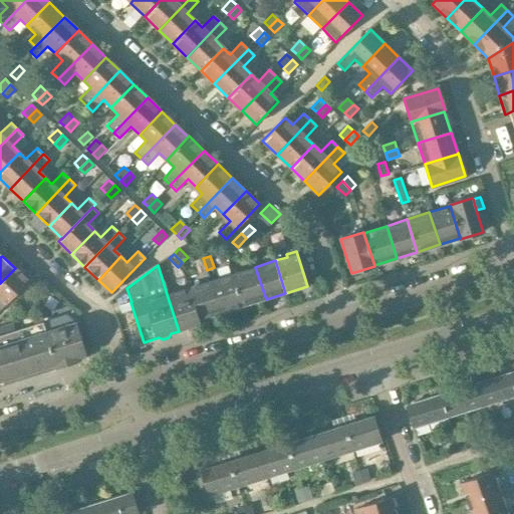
[(255,267),(232,274),(242,306),(266,299),(255,267)]
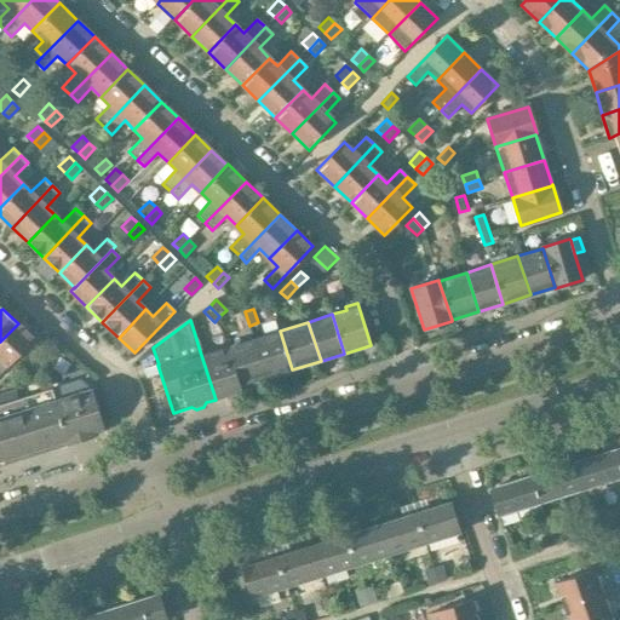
[(0,373),(34,339),(18,323),(0,342),(0,373)]
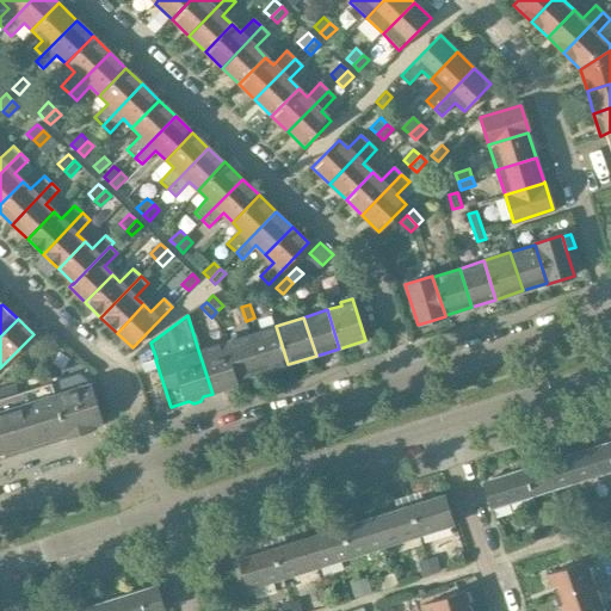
[(276,326),(251,334),(263,372),(288,364),(276,326)]
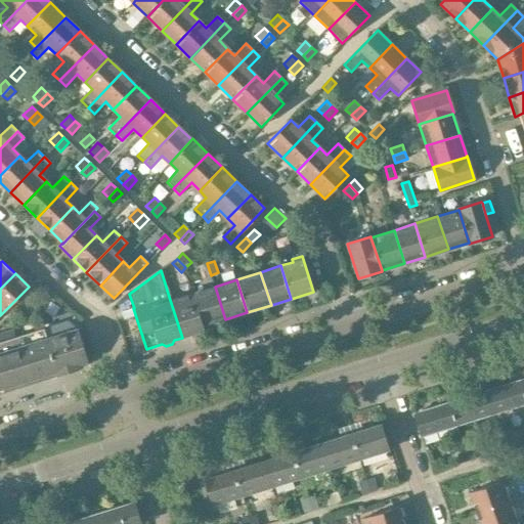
[(215,287),(193,293),(204,325),(225,319),(215,287)]
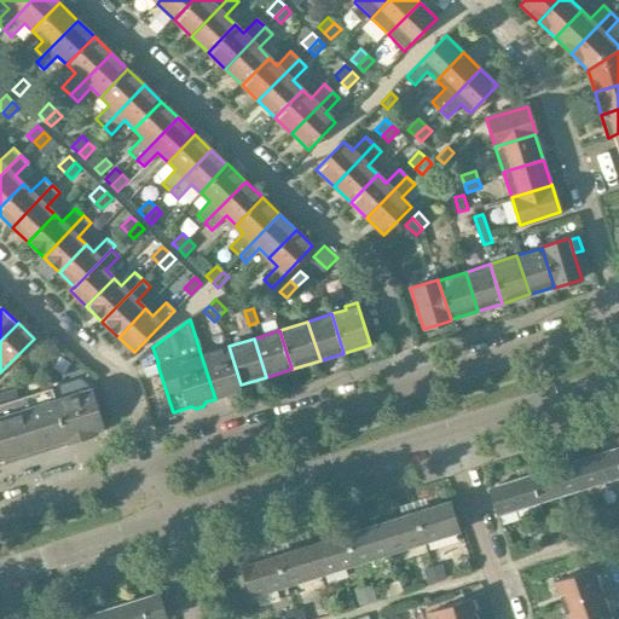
[(229,346),(201,354),(215,399),(224,395),(227,398),(235,395),(237,392),(242,391),(239,386),(241,385),(229,346)]
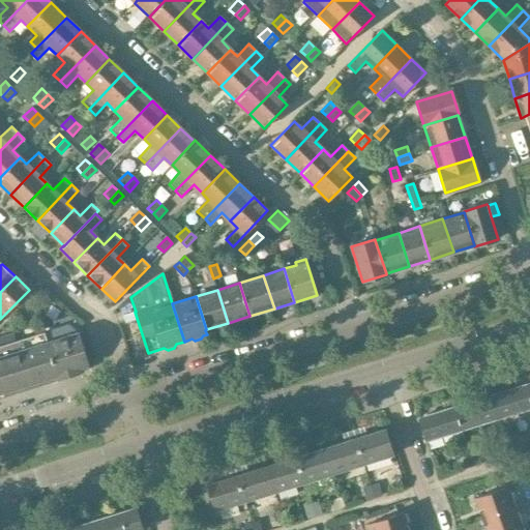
[(59,380),(48,343),(45,332),(41,325),(22,331),(25,339),(22,340),(35,383),(42,381),(47,383),(58,380),(58,381),(59,380)]
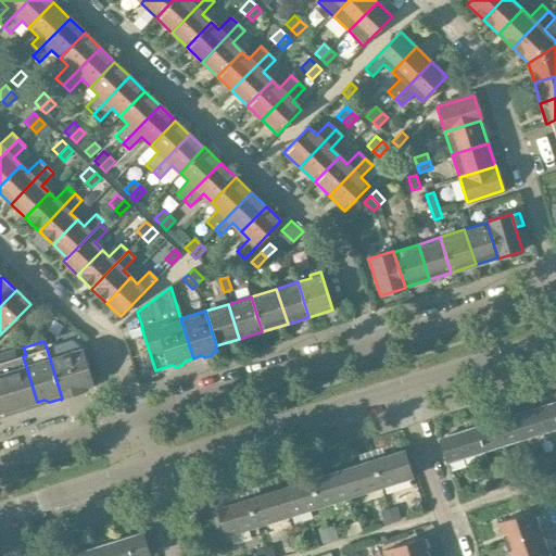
[(14,350),(0,354),(0,363),(17,358),(14,350)]
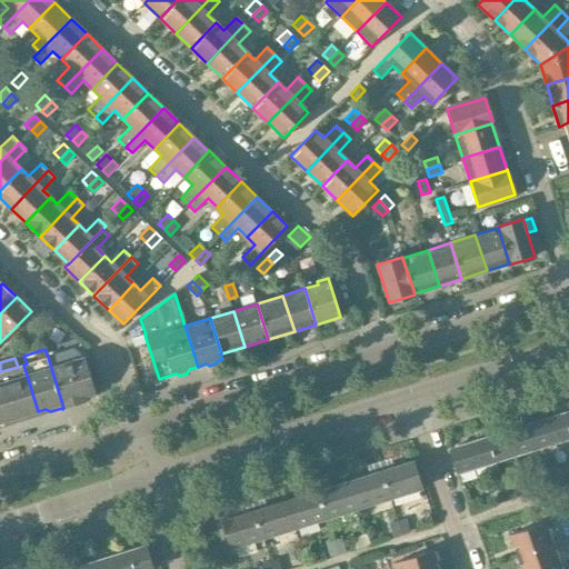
[(85,358),(51,368),(63,408),(87,401),(86,397),(96,393),(95,388),(101,386),(93,360),(86,362),(85,358)]
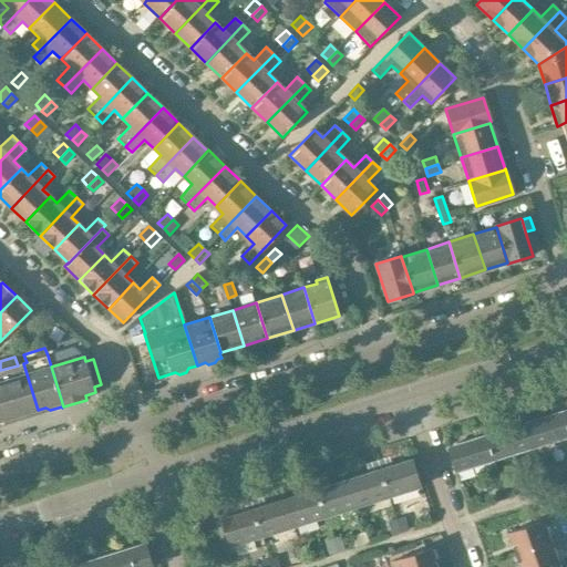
[(18,366),(0,370),(0,371),(14,418),(38,410),(23,363),(18,366)]
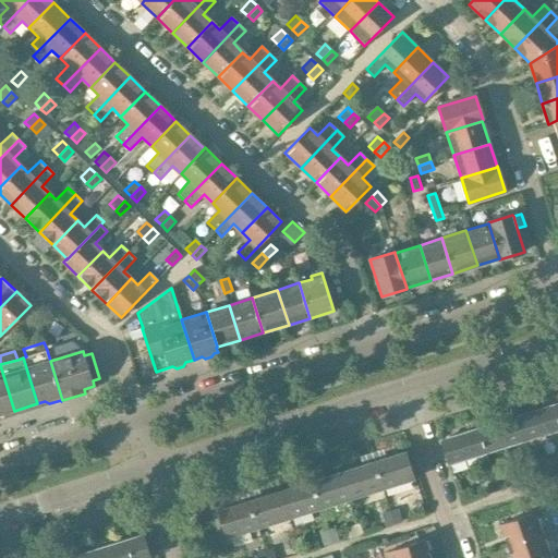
[(0,414),(14,411),(0,365),(0,414)]
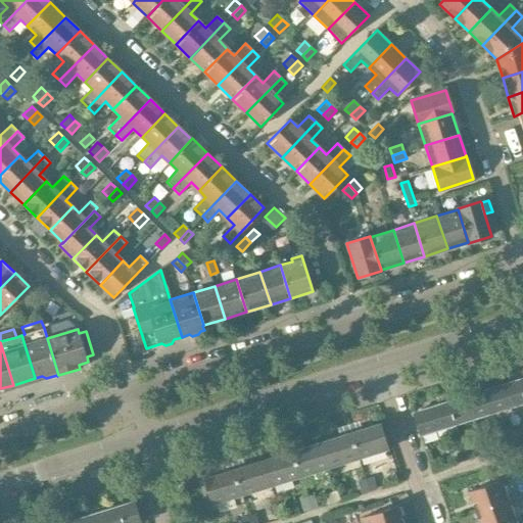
[(522,394),(519,381),(483,391),(489,413),(522,402),(522,394)]
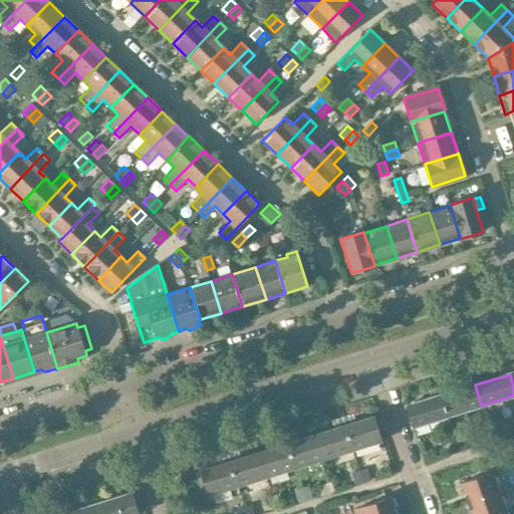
[(475,384),(440,396),(446,417),(481,406),(475,384)]
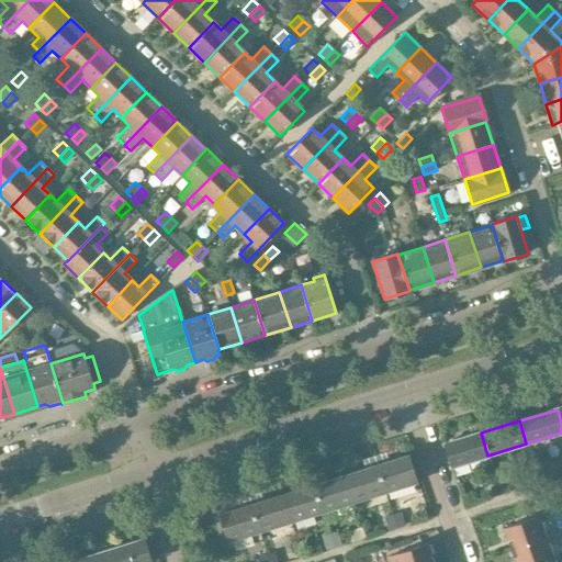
[(451,468),(487,456),(481,433),(444,445),(451,468)]
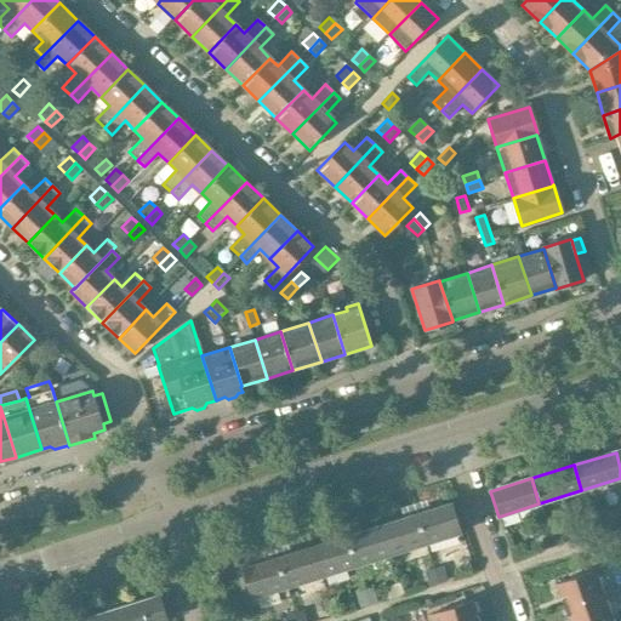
[(451,503),(416,514),(425,545),(461,534),(451,503)]
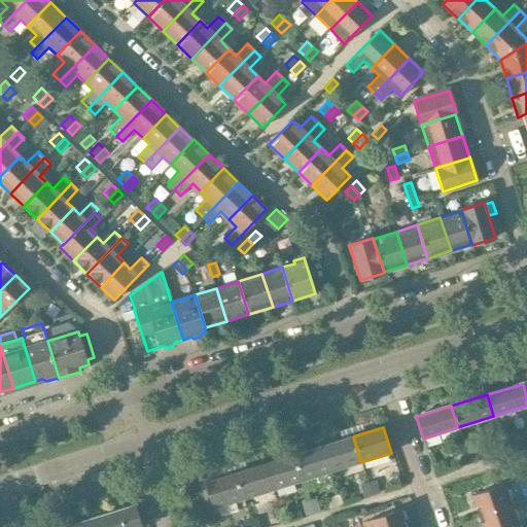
[(353,436),(323,446),(331,471),(360,462),(353,436)]
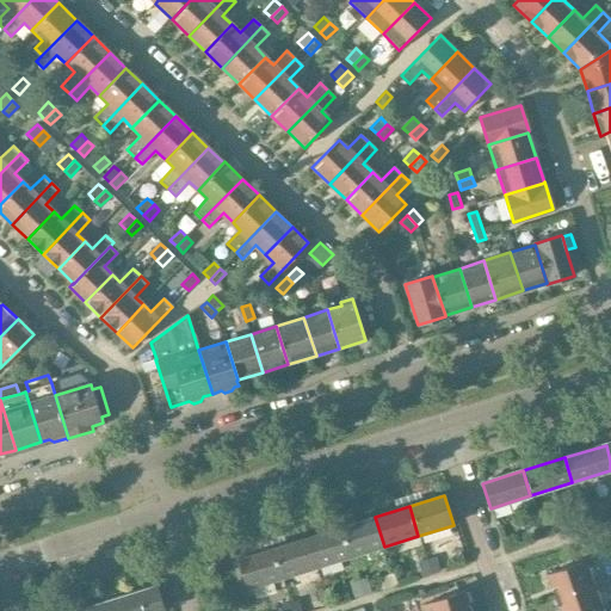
[(375,517),(341,528),(350,557),(384,547),(375,517)]
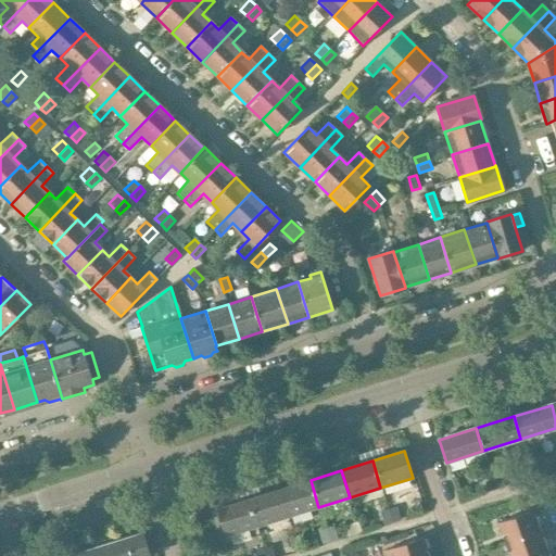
[(500,475),(491,477),(495,490),(504,488),(500,475)]
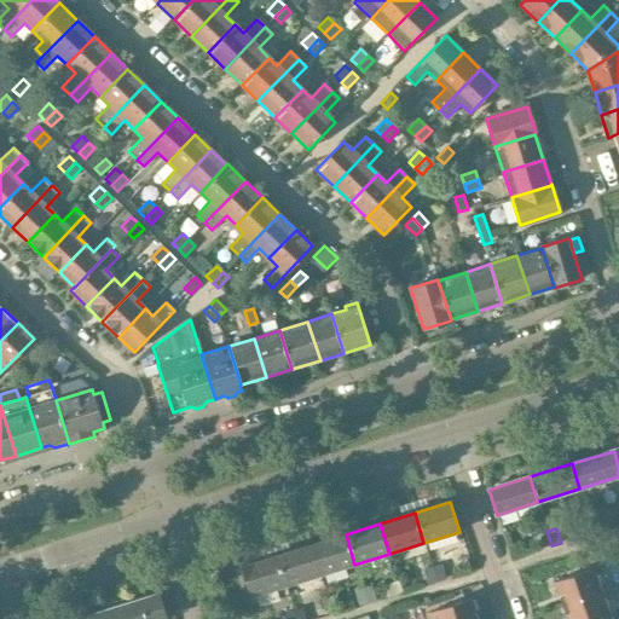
[(539,533),(544,548),(551,545),(547,531),(539,533)]
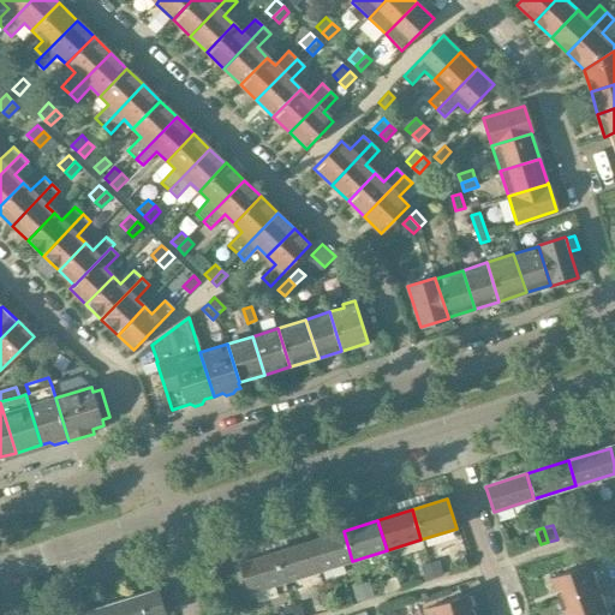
[(344,531),(309,542),(318,571),(352,561),(344,531)]
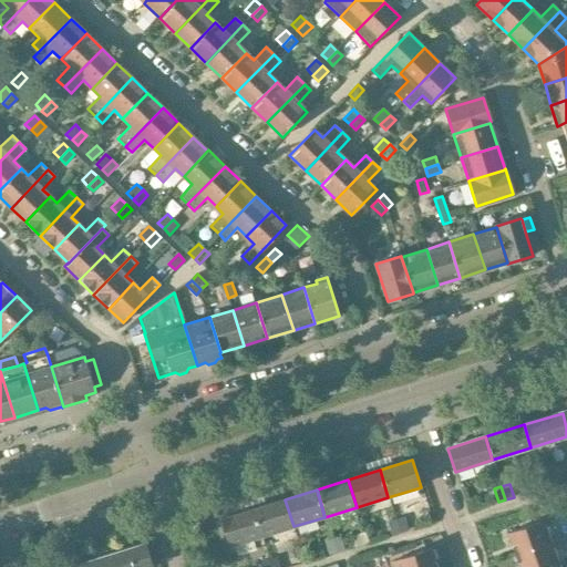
[(285,500),(253,509),(261,536),(294,526),(285,500)]
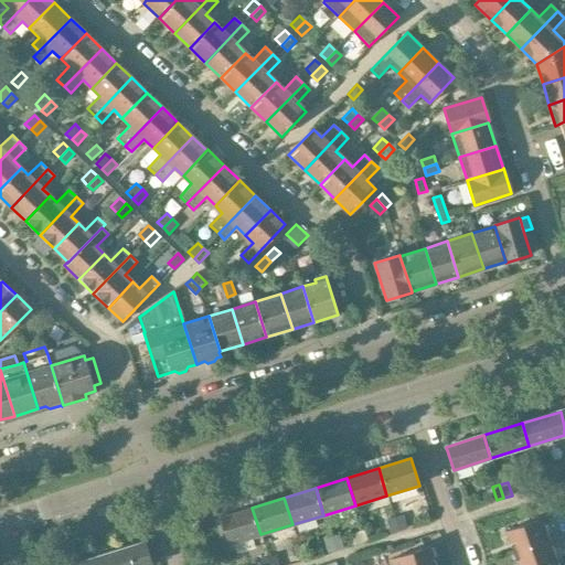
[(228,545),(260,534),(252,508),(220,518),(228,545)]
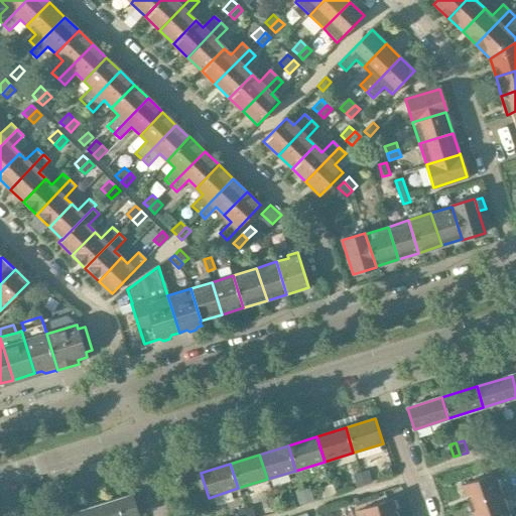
[(367,471),(359,474),(363,485),(371,483),(367,471)]
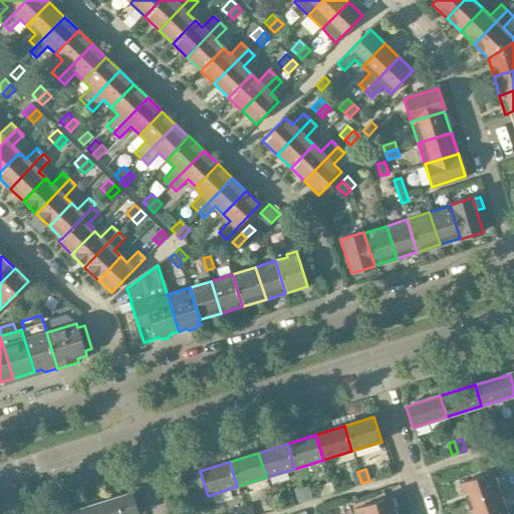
[(351,474),(355,485),(361,483),(357,472),(351,474)]
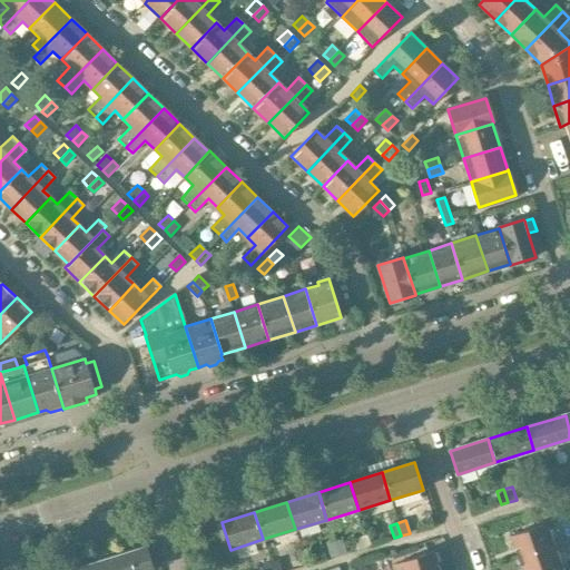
[(510,536),(518,557),(554,543),(547,523),(510,536)]
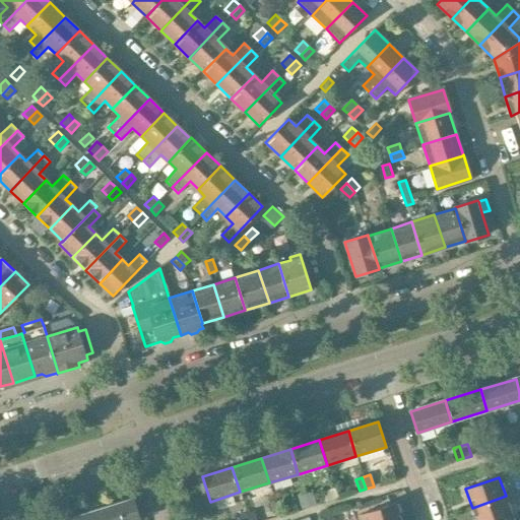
[(312,493),(305,495),(308,507),(316,505),(312,493)]
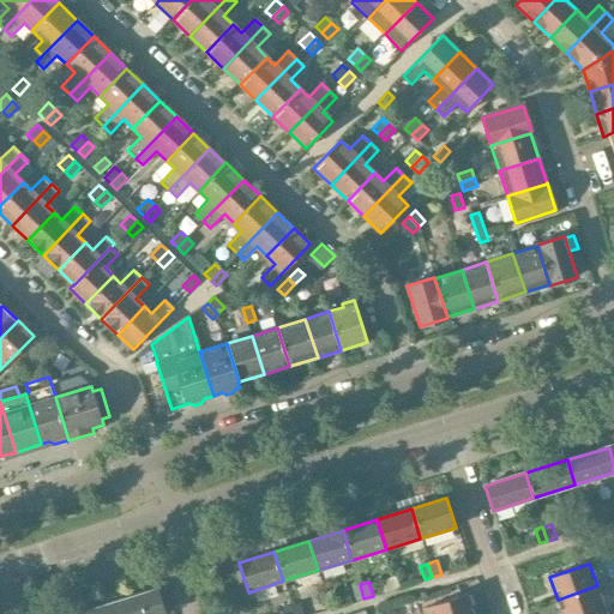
[(351,587),(356,601),(363,599),(360,584),(351,587)]
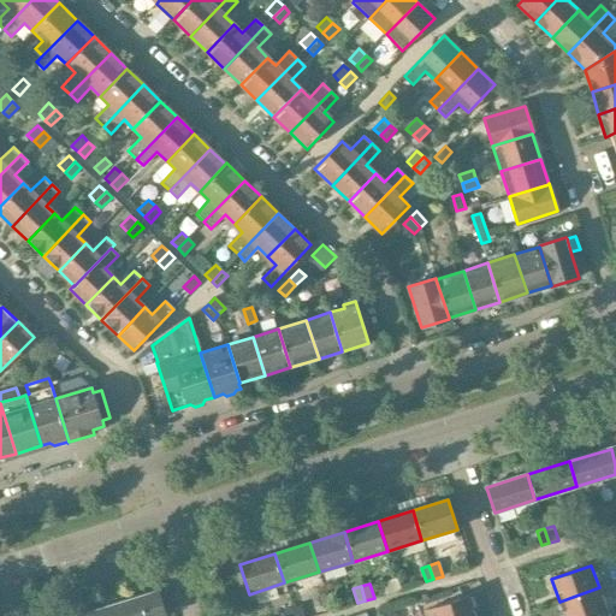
[(599,587),(560,602),(564,615),(594,615),(608,611),(599,587)]
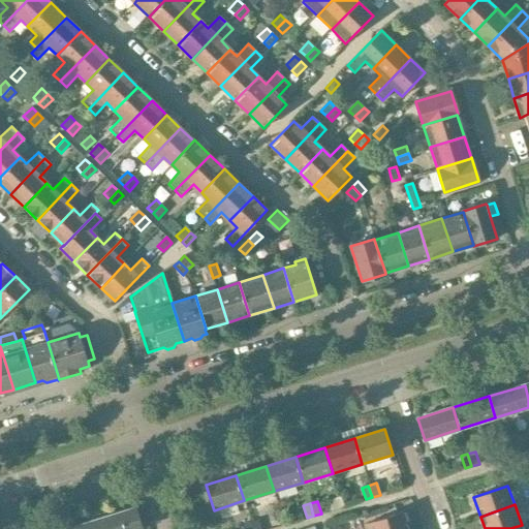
[(135,507),(98,519),(100,528),(142,528),(143,528),(135,507)]
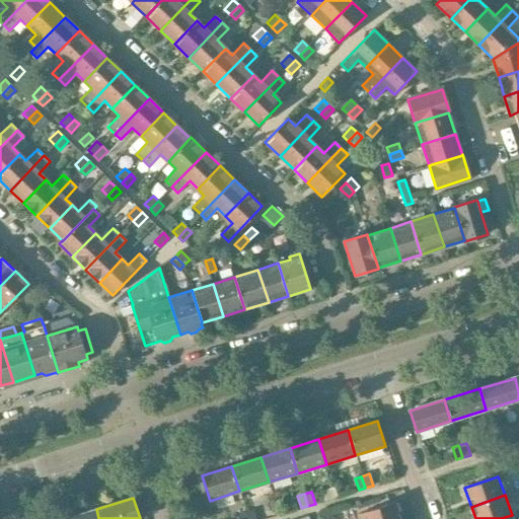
[(361,514),(362,518),(399,518),(394,502),(361,514)]
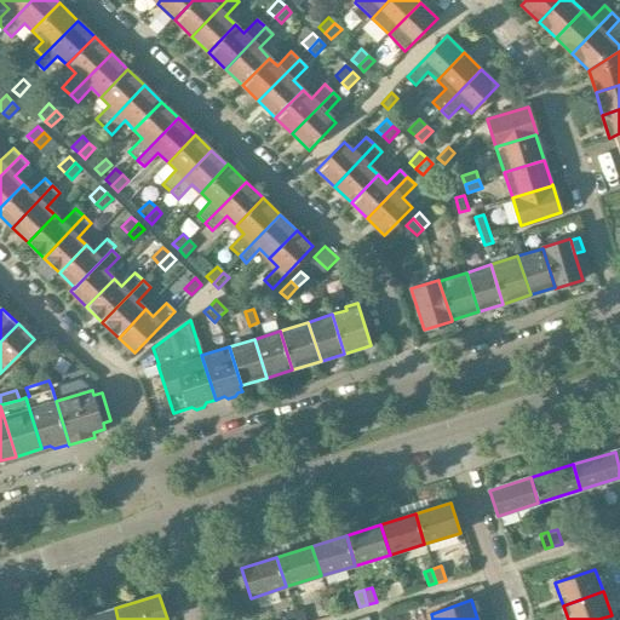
[(118,619),(115,608),(76,619),(118,619)]
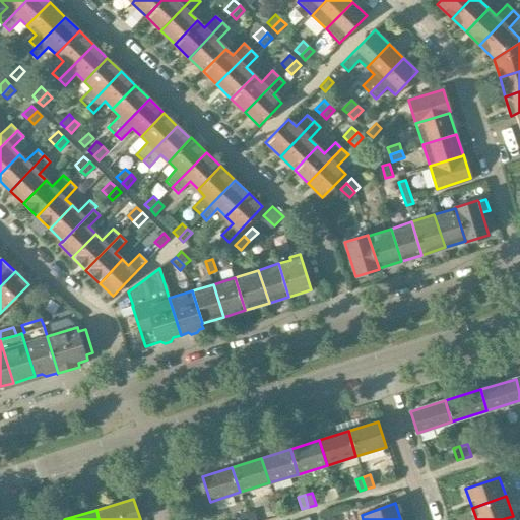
[(256,519),(254,511),(247,513),(248,519),(256,519)]
